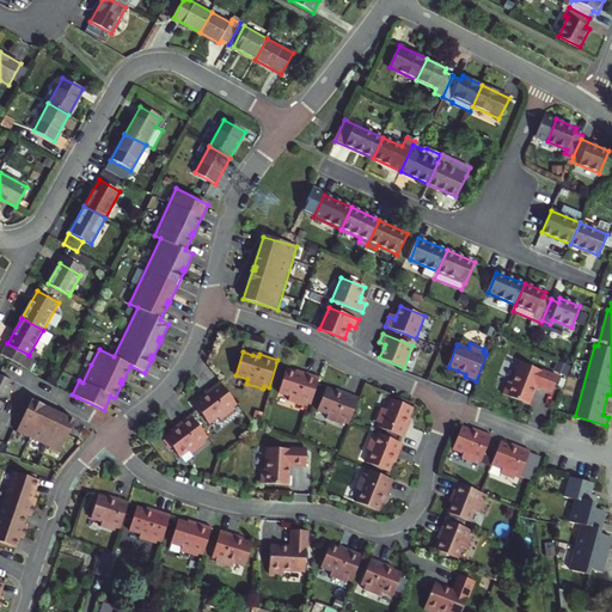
[(508,381),(503,395),(530,404),(537,386),(552,392),(558,377),(543,369),(542,371),(520,362),(513,383),(508,381)]
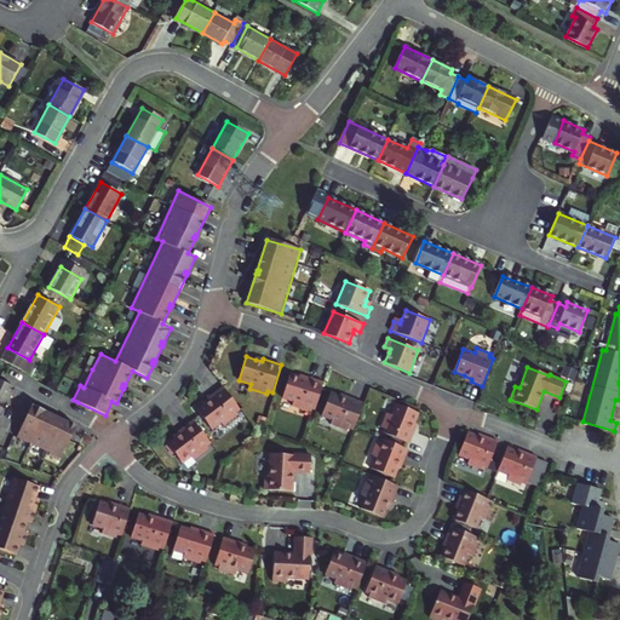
[(311,409),(316,411),(325,383),(306,377),(305,379),(299,378),(290,374),(282,399),(294,402),(293,407),(310,412),(311,409)]
